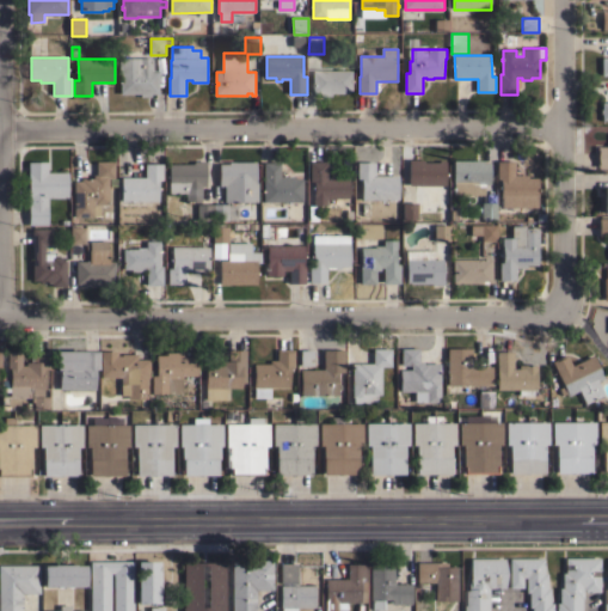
[(153,95),(153,97),(142,97),(142,95),(122,95),(122,73),(121,73),(121,59),(154,59),(154,72),(160,72),(160,95),(153,95)]
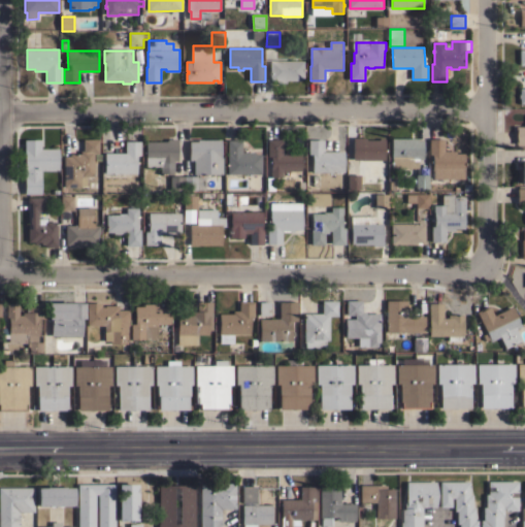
[(305,61),(305,80),(288,81),(288,84),(277,84),(277,81),(271,81),(271,61),(305,61)]
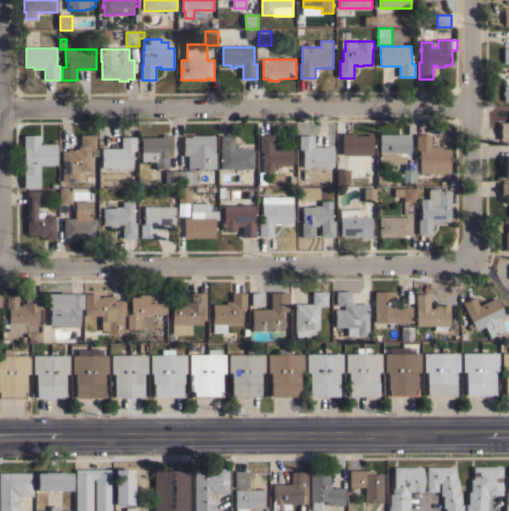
[(275,149),(278,149),(278,147),(284,147),(284,149),(294,149),(294,166),(296,166),(296,172),(290,172),(284,172),(284,174),(273,174),(273,172),(263,172),(263,164),(264,164),(264,152),(261,152),(261,136),(262,136),(262,128),(273,128),(273,136),(275,136),(275,149)]
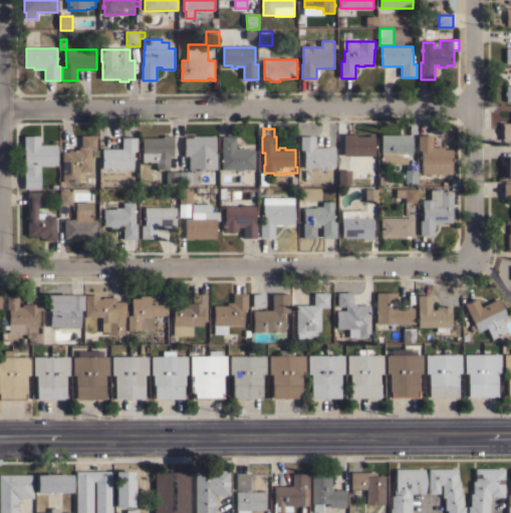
[(344,156),(344,135),(356,135),(356,136),(357,136),(357,137),(370,137),(370,136),(375,136),(375,157),(344,156)]
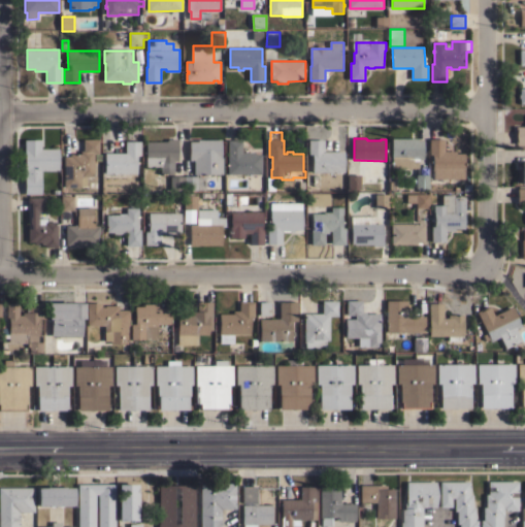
[(179,161),(175,161),(175,175),(162,175),(162,167),(148,167),(148,142),(168,142),(168,141),(169,141),(169,139),(179,139),(179,161)]
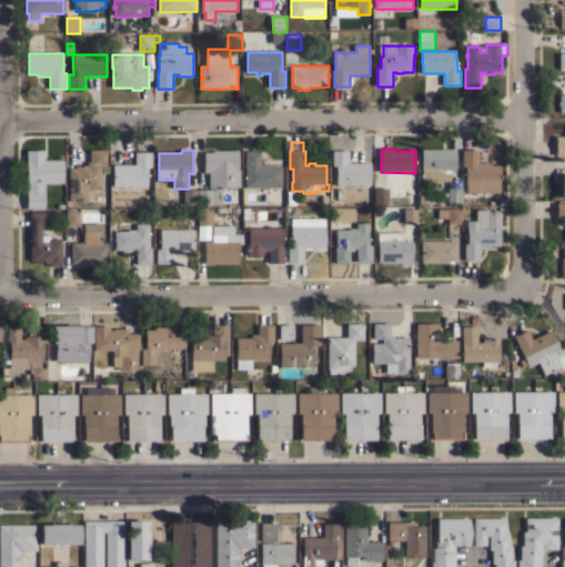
[(451,150),(451,152),(456,151),(456,150),(457,150),(457,172),(452,172),(452,181),(424,181),(423,172),(423,150),(451,150)]
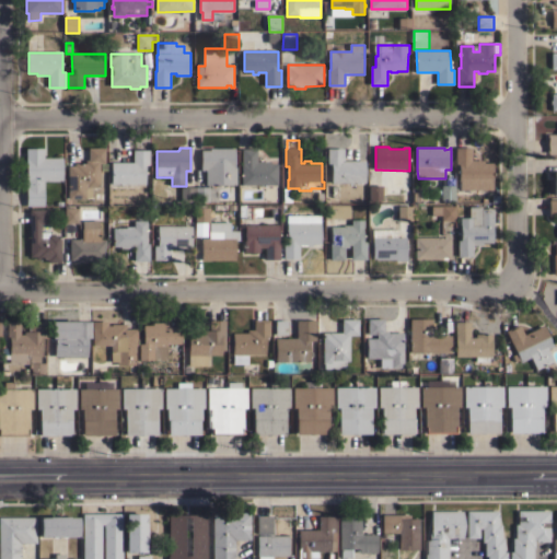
[(462,190),(462,184),(461,184),(461,164),(457,164),(457,148),(473,148),(473,162),(480,162),(480,161),(485,161),(485,163),(495,163),(495,184),(488,184),(488,190),(462,190)]
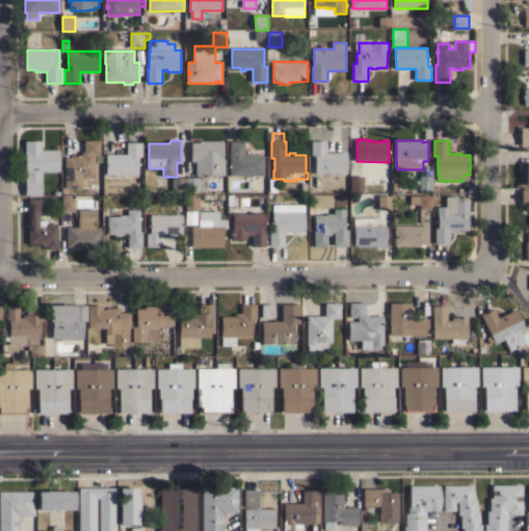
[(26,141),(43,141),(43,151),(60,150),(60,173),(43,173),(43,196),(26,196),(26,141)]
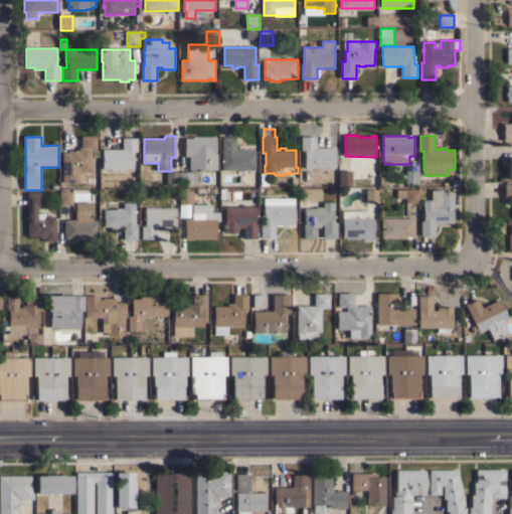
[(63,153),(69,153),(69,151),(80,151),(79,148),(82,148),(82,137),(98,137),(98,150),(93,150),(93,172),(87,173),(87,181),(80,181),(80,183),(64,183),(63,153)]
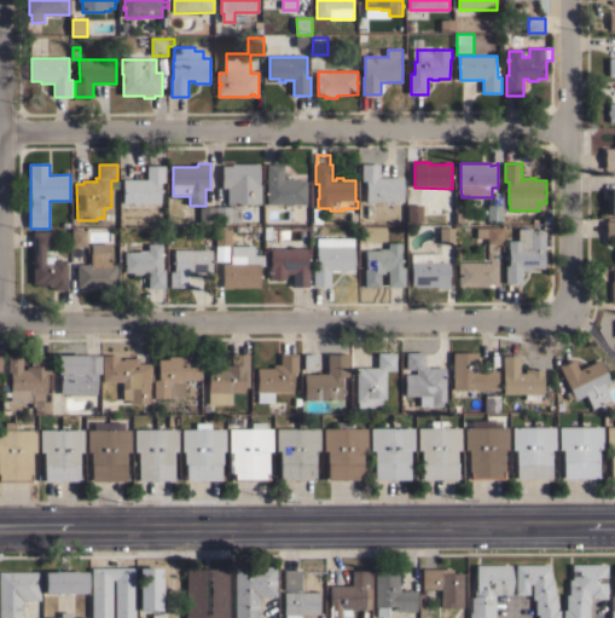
[(261,165),(261,185),(262,185),(262,204),(230,204),(228,189),(224,189),(224,167),(233,167),(233,165),(261,165)]
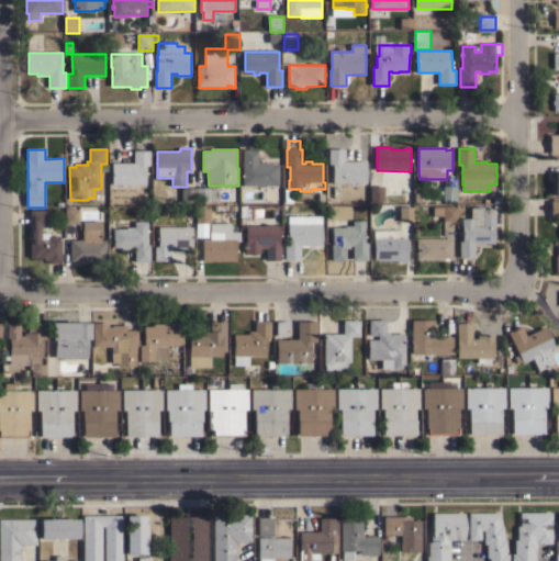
[(244,186),(244,150),(259,149),(259,163),(272,163),(272,165),(280,165),(280,186),(244,186)]
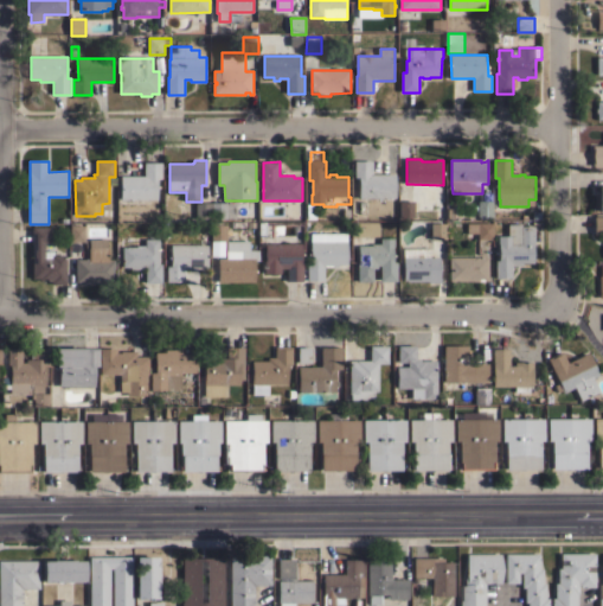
[(360,199),(360,178),(355,178),(355,161),(373,161),(373,174),(397,174),(397,198),(360,199)]
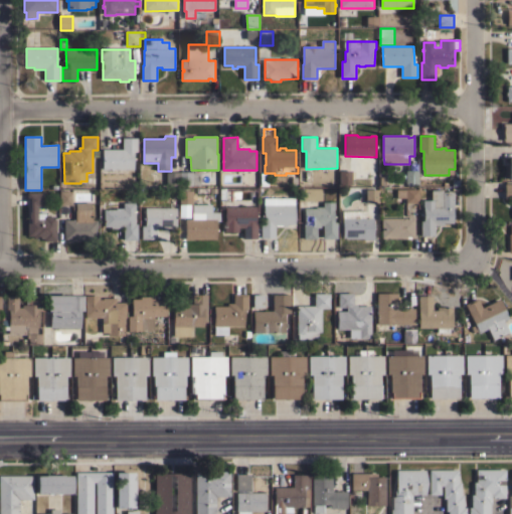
[(104,170),(104,150),(124,150),(124,138),(139,138),(139,152),(135,152),(135,170),(104,170)]
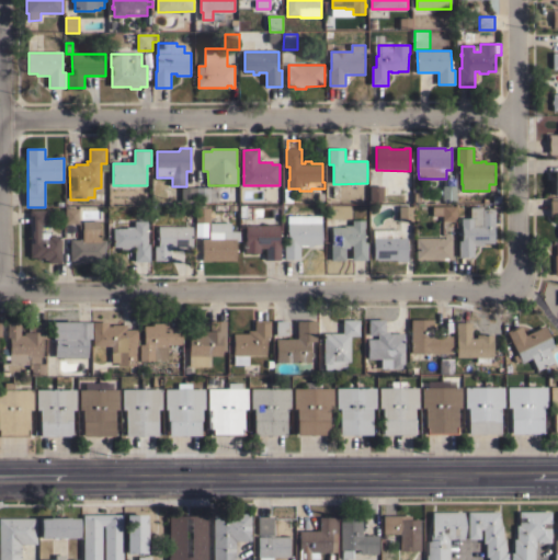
[(385,202),(371,201),(371,186),(385,186),(385,202)]
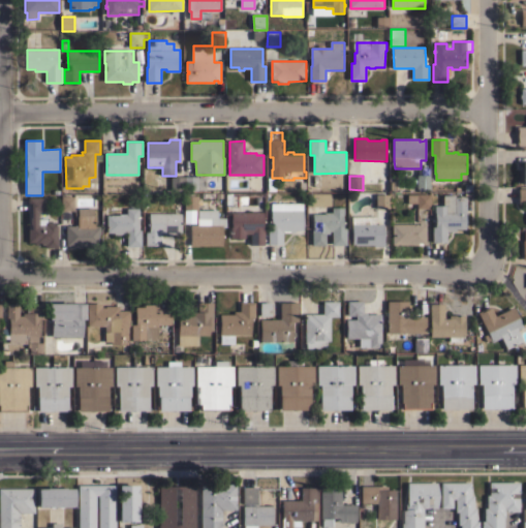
[(419,176),(431,176),(431,189),(419,189),(419,176)]
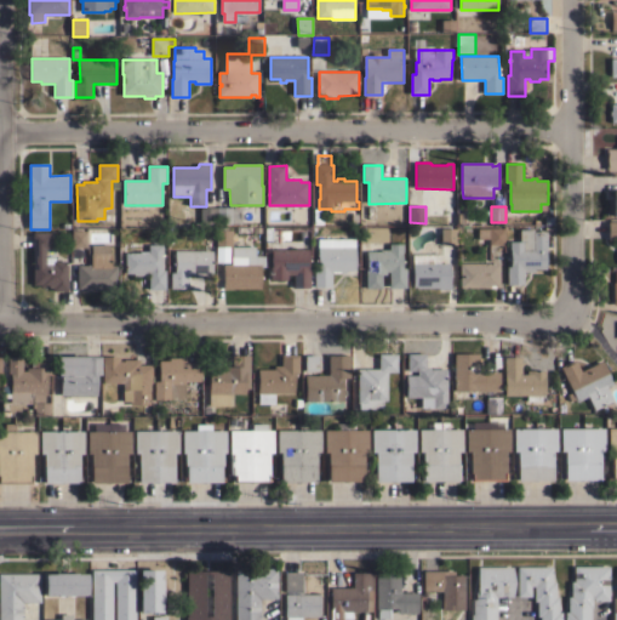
[(217,208),(217,225),(203,225),(203,208),(217,208)]
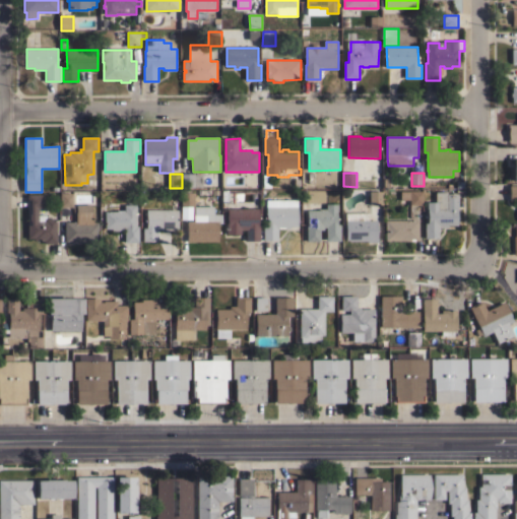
[(203,187),(195,187),(195,188),(191,188),(191,190),(184,190),(184,188),(183,188),(183,174),(195,174),(195,175),(203,175),(203,187)]
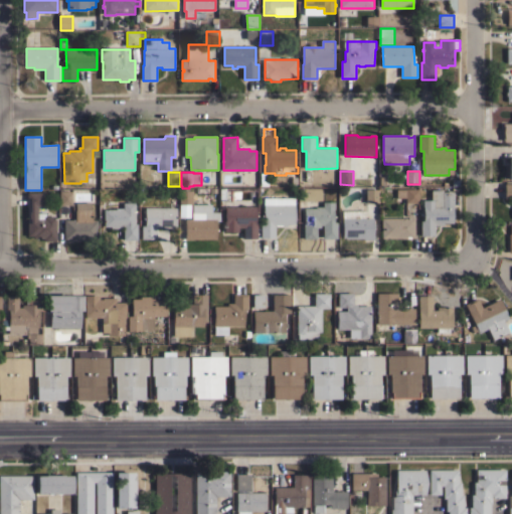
[(181,191),(182,191),(182,189),(188,189),(188,191),(194,191),(194,205),(192,205),(192,217),(180,217),(181,191)]
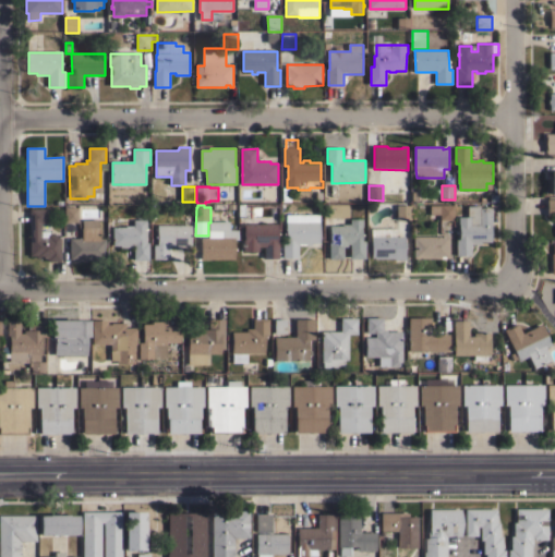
[(455,205),(455,220),(442,220),(442,215),(431,215),(431,206),(455,205)]
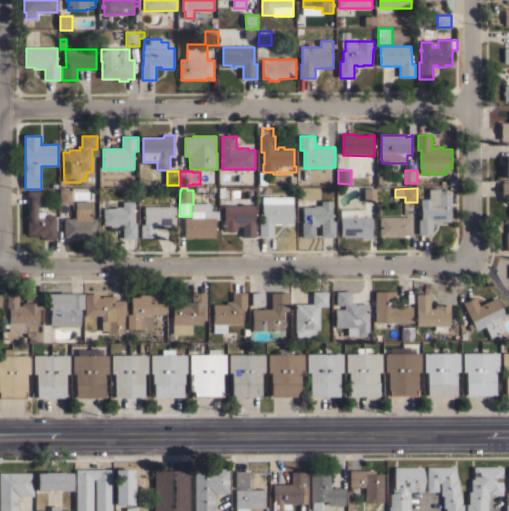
[(365,189),(377,189),(378,202),(365,202),(365,189)]
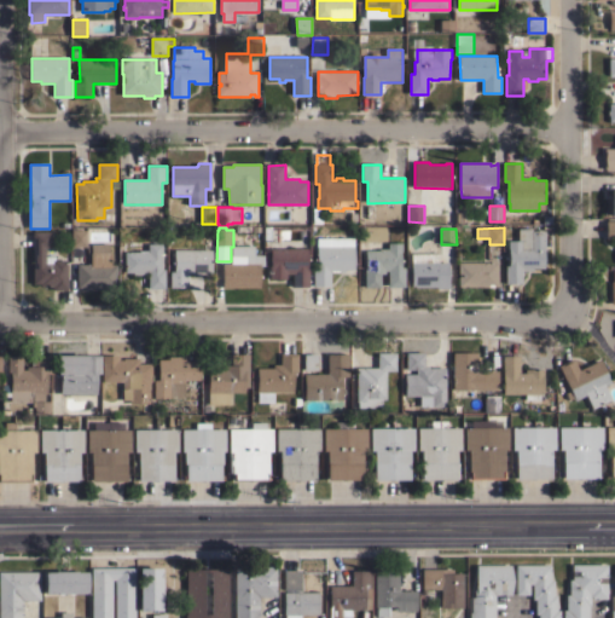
[(506,266),(510,266),(510,265),(510,261),(508,261),(508,258),(510,258),(510,249),(510,241),(520,241),(520,229),(533,229),(533,231),(546,231),(546,250),(546,269),(534,269),(534,272),(523,272),(523,284),(506,284),(506,266)]
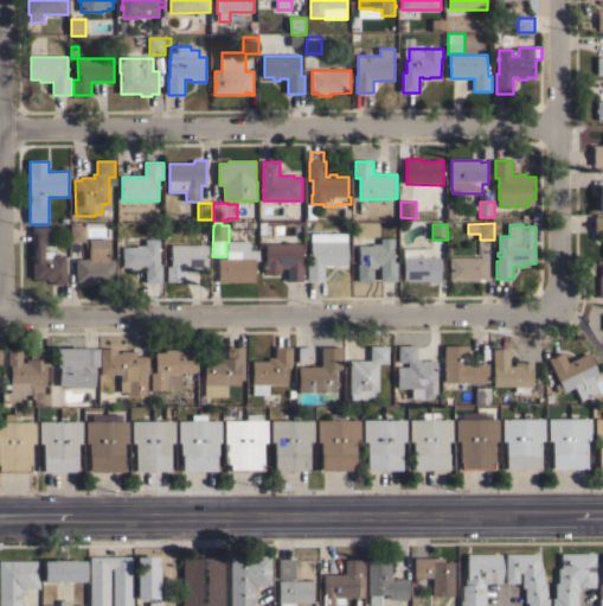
[(87,242),(72,242),(72,225),(87,227),(87,242)]
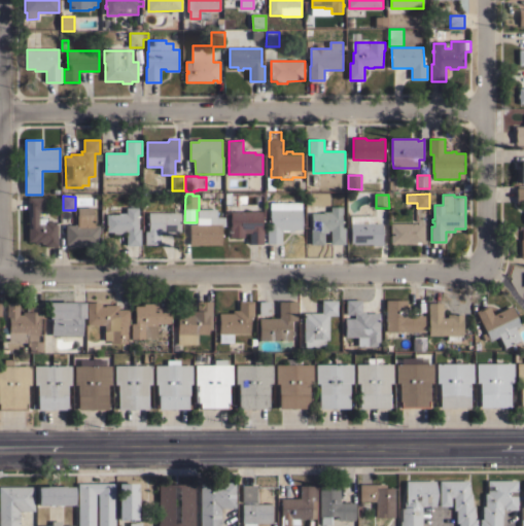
[(29,198),(44,198),(44,211),(39,211),(39,218),(47,218),(47,221),(59,221),(59,247),(46,247),(46,244),(35,244),(35,242),(29,242),(29,198)]
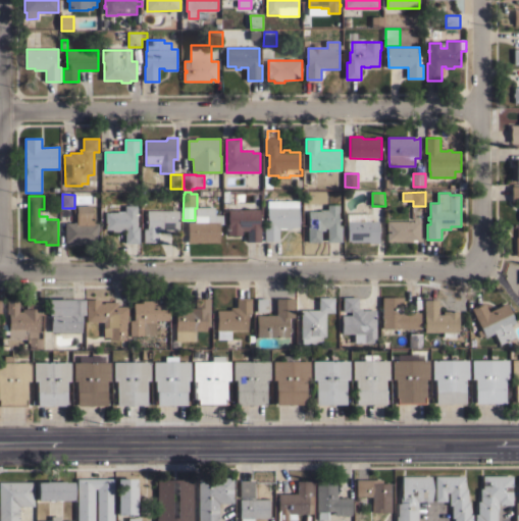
[(300,201),(300,227),(292,227),(292,229),(280,229),(280,242),(266,242),(266,226),(268,226),(268,201),(300,201)]
